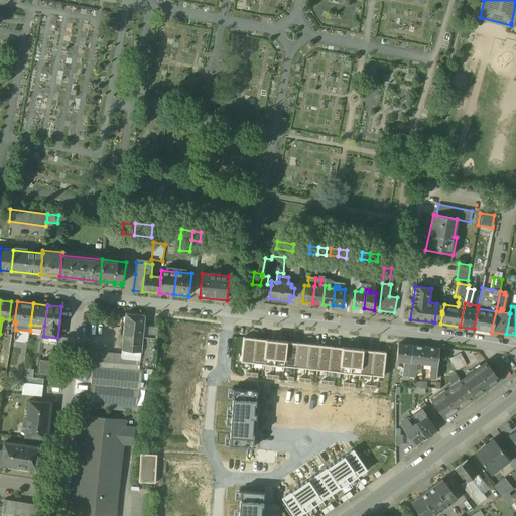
[(496,311),(478,308),(474,329),(491,332),(496,311)]
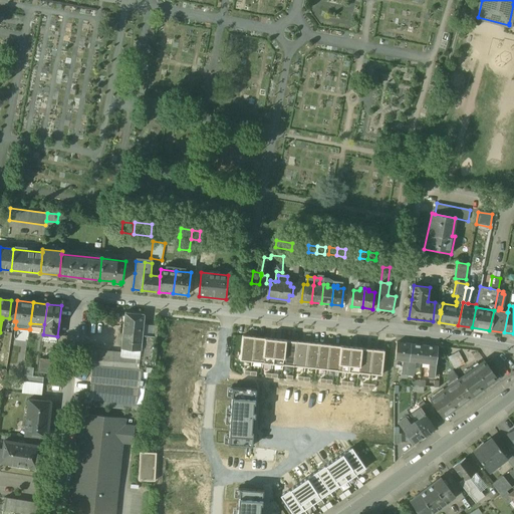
[(145,315),(125,313),(121,338),(131,338),(131,334),(142,335),(145,315)]
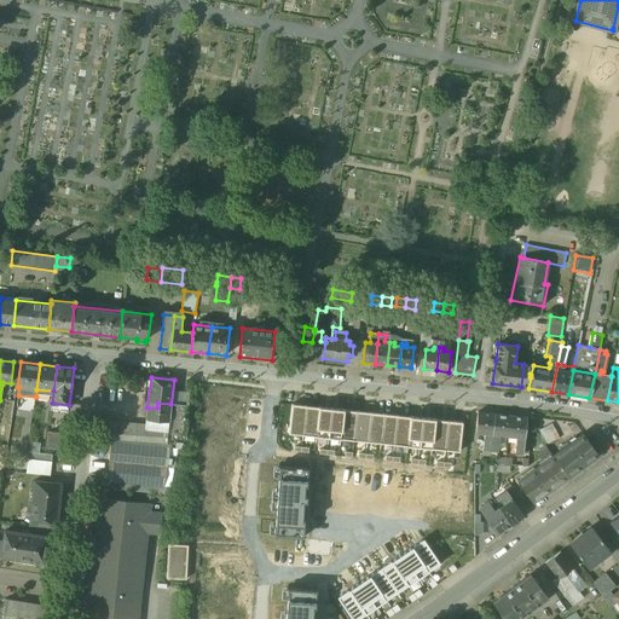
[(138,424),(113,423),(110,440),(108,481),(163,486),(171,447),(184,449),(186,406),(171,405),(171,404),(157,403),(157,408),(146,408),(144,428),(138,427),(138,424)]
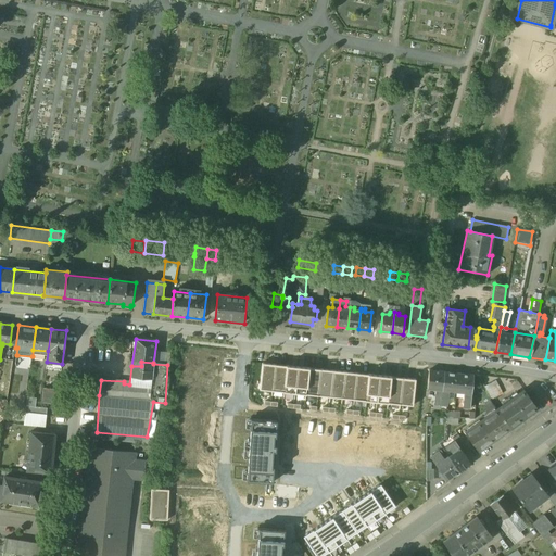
[(275,365),(262,364),(260,389),(273,391),(275,365)]
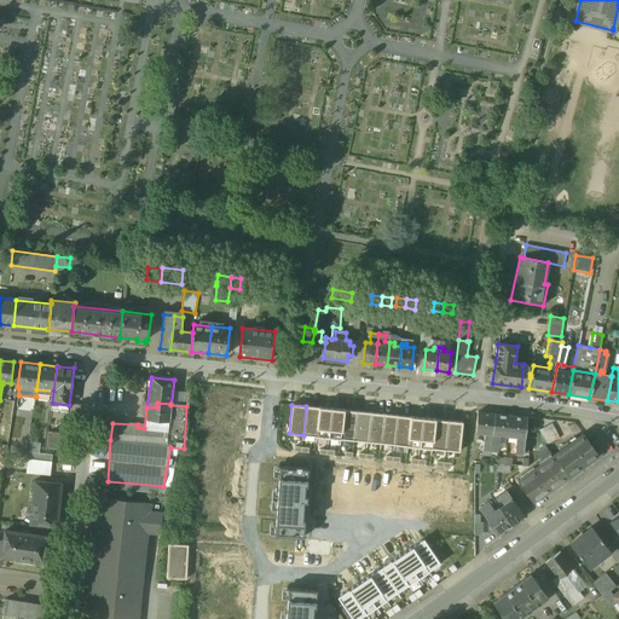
[(306,406),(304,435),(317,437),(319,408),(306,406)]
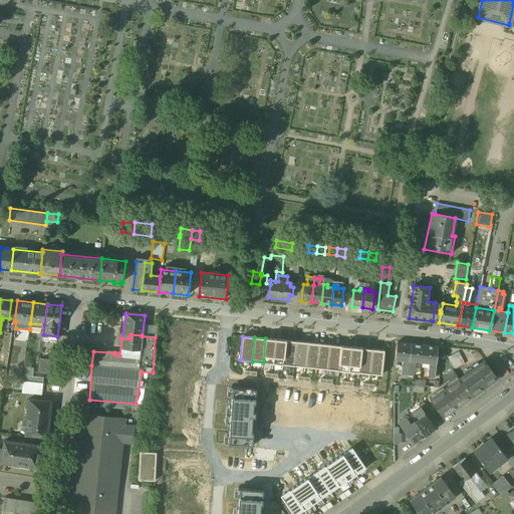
[(275,339),(265,338),(263,362),(273,363),(275,339)]
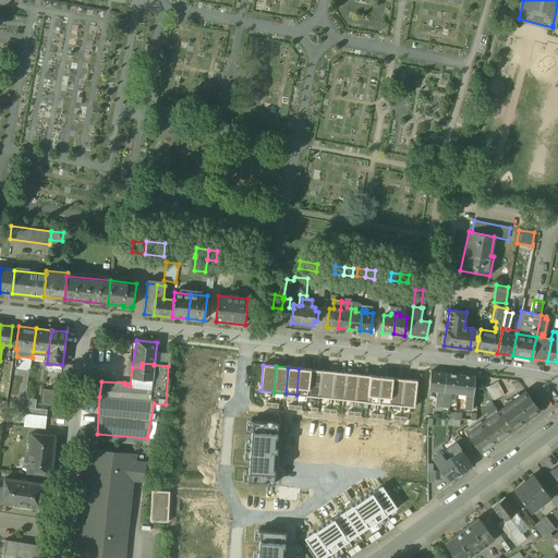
[(299,368),(296,395),(307,396),(310,370),(299,368)]
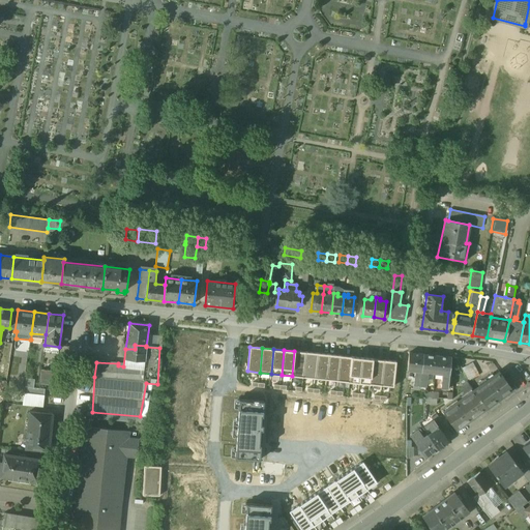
[(305,352),(294,351),(292,376),(302,377),(305,352)]
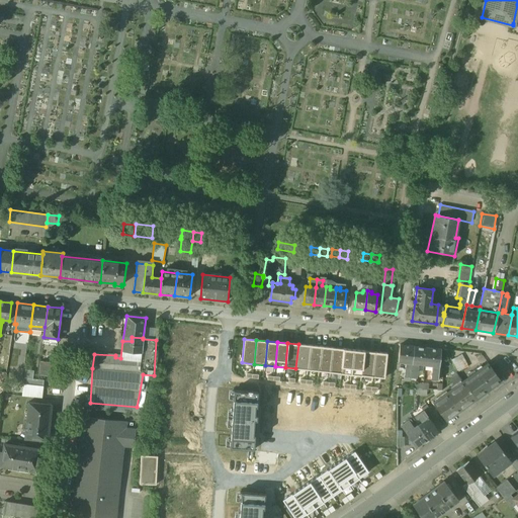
[(298,344),(295,368),(308,369),(311,345),(298,344)]
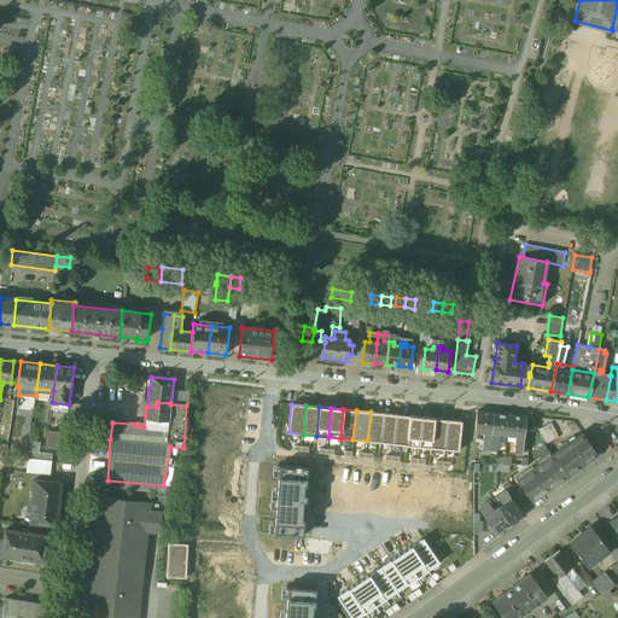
[(384,414),(371,412),(367,441),(380,442),(384,414)]
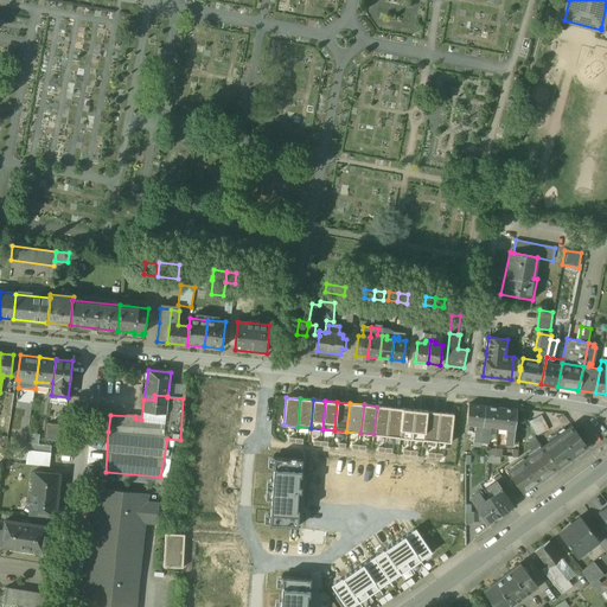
[(485,406),(470,404),(467,425),(477,426),(475,428),(474,441),(480,442),(485,406)]
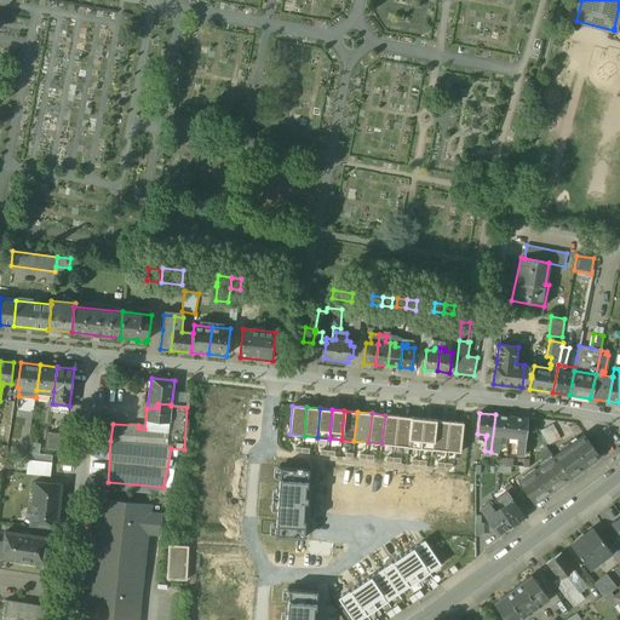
[(511,417),(495,414),(491,452),(498,453),(499,436),(509,437),(511,417)]
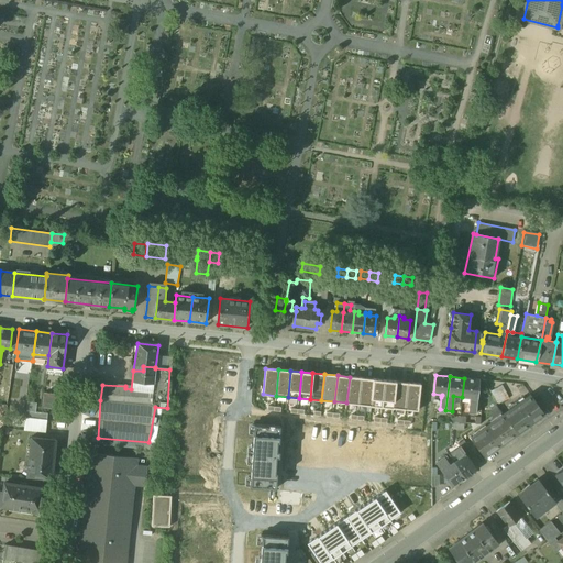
[(361,378),(350,377),(346,403),(359,405),(361,378)]
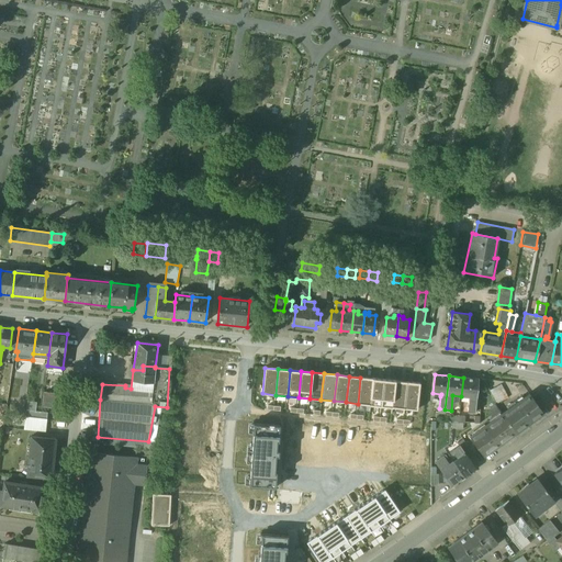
[(372,379),(360,378),(358,404),(370,405),(372,379)]
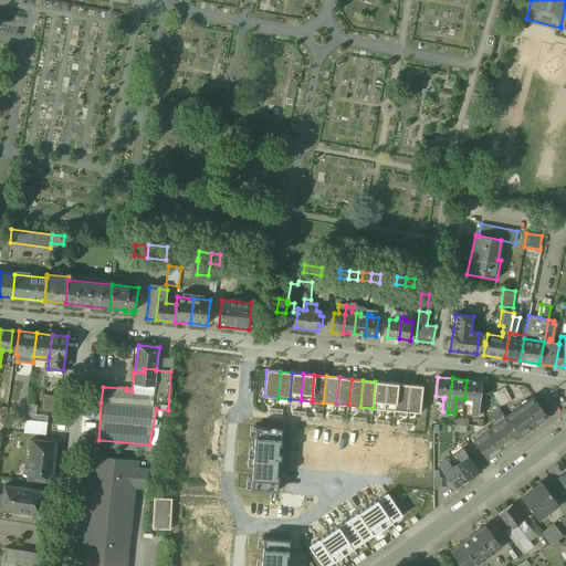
[(482,381),(467,380),(464,399),(473,400),(472,402),(471,415),(478,416),(482,381)]
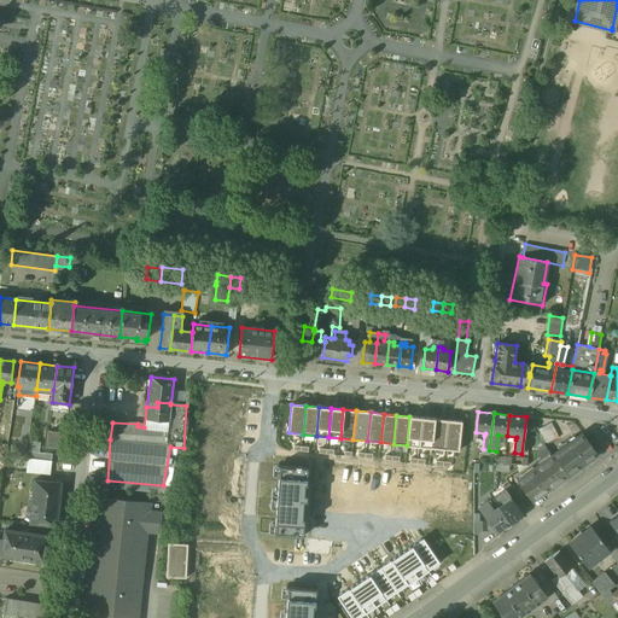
[(409,417),(407,445),(419,447),(423,418),(409,417)]
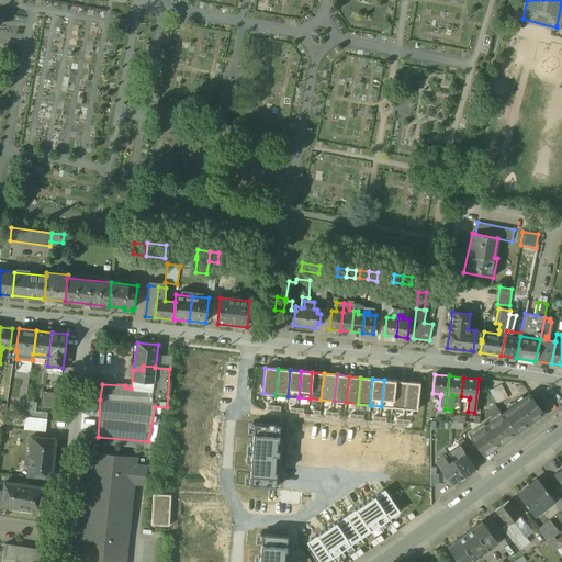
[(395,381),(384,380),(381,406),(392,407),(395,381)]
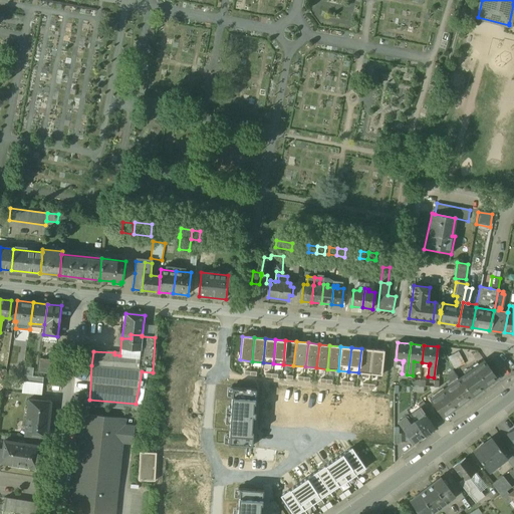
[(361,348),(358,372),(369,373),(372,349),(361,348)]
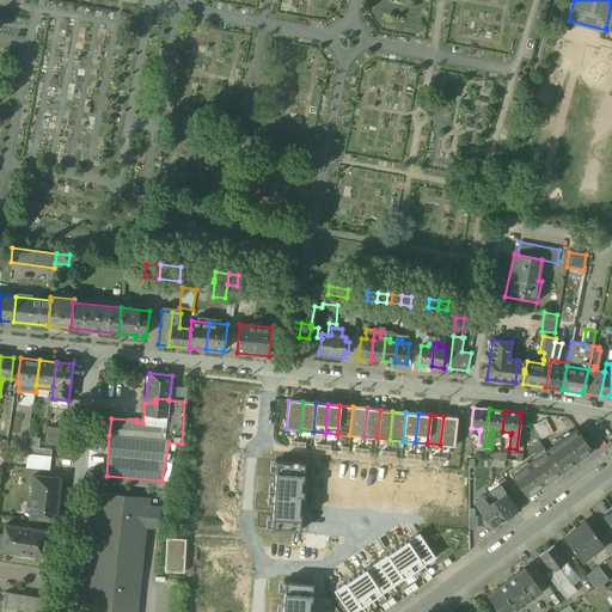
[(457,417),(444,416),(440,445),(454,446),(457,417)]
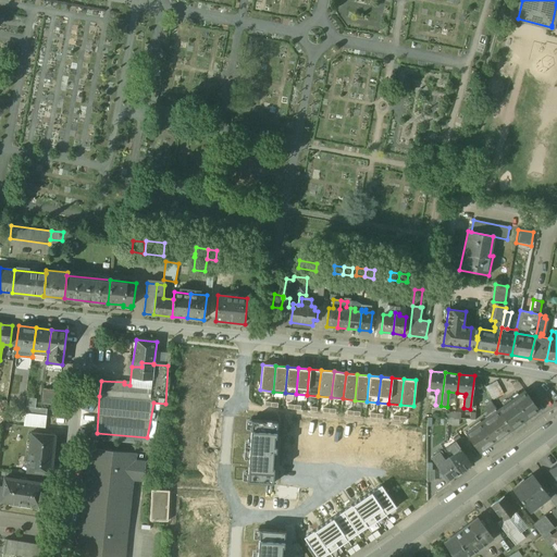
[(493,379),(484,383),(486,388),(495,383),(493,379)]
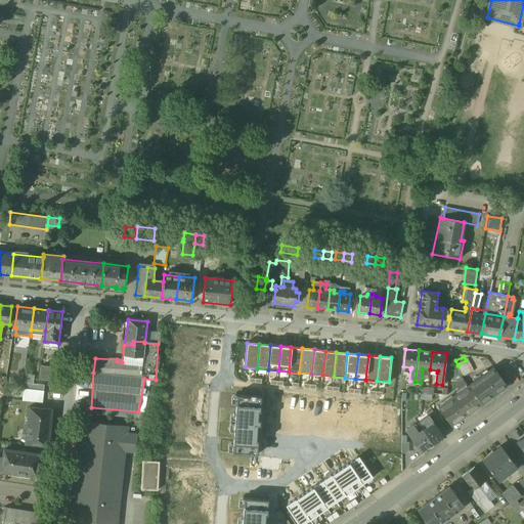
[(466,361),(457,365),(461,370),(469,366),(466,361)]
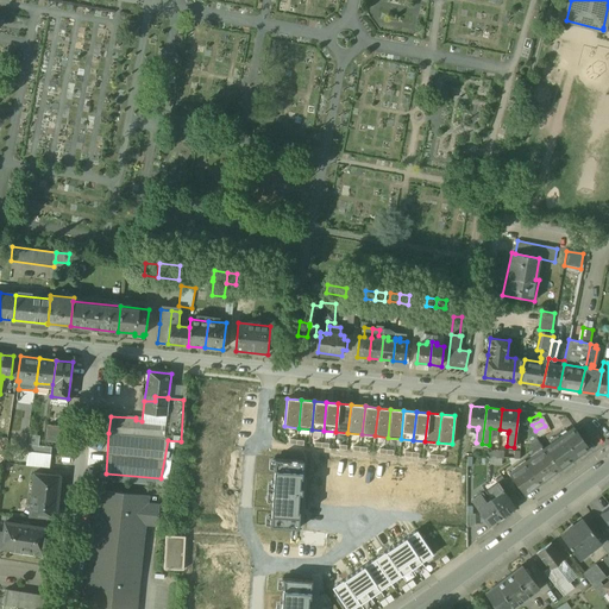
[(63,427),(48,425),(45,441),(61,443),(63,427)]
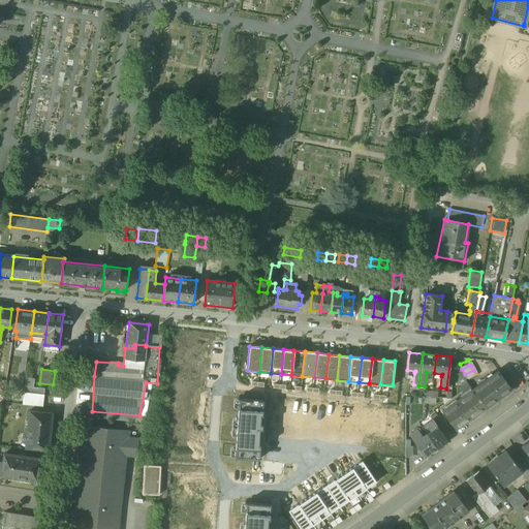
[(511,389),(499,372),(473,391),(486,407),(511,389)]
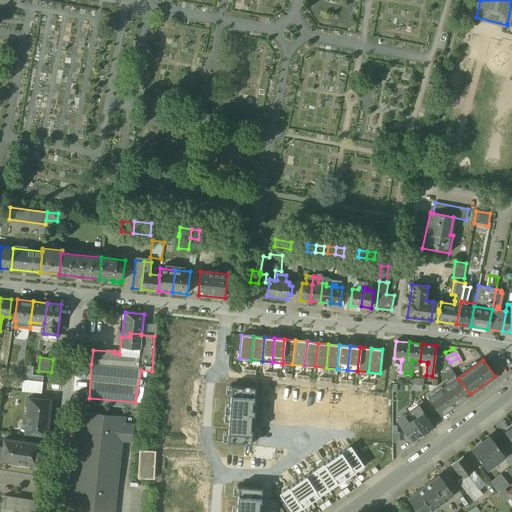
[(34,367),(25,366),(23,380),(43,382),(43,377),(32,376),(34,367)]
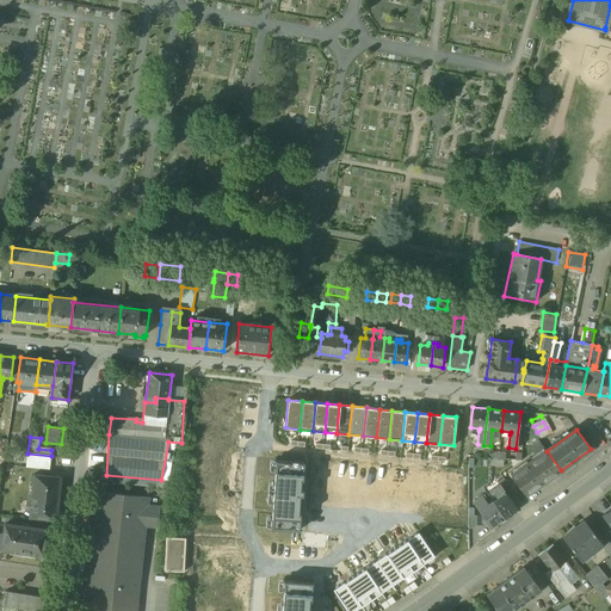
[(545,450),(512,475),(526,495),(561,470),(547,451),(545,450)]
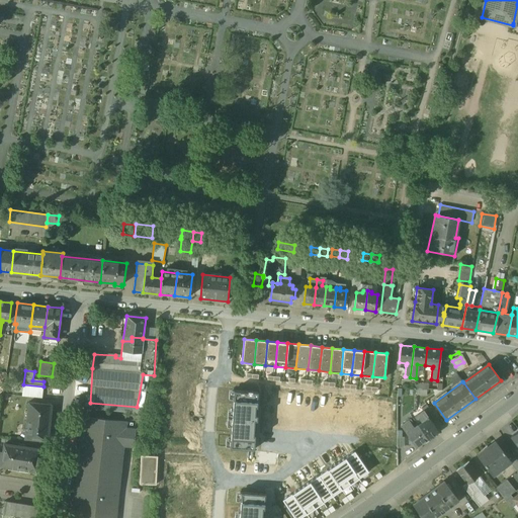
[(44,386),(23,384),(22,396),(41,398),(44,386)]
